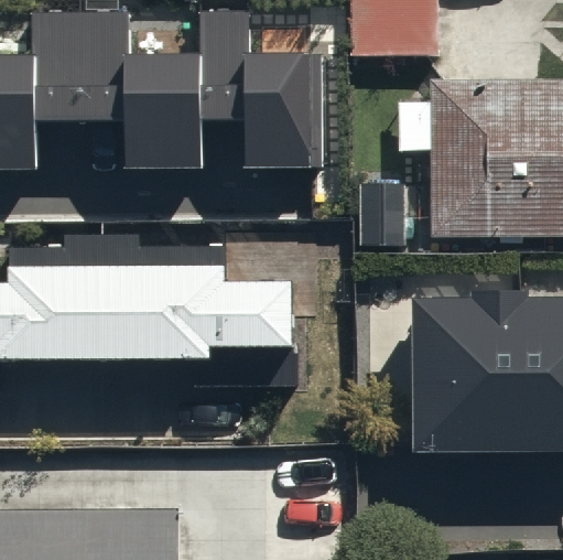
[(437,0),(349,0),(350,58),(439,58),(437,0)]
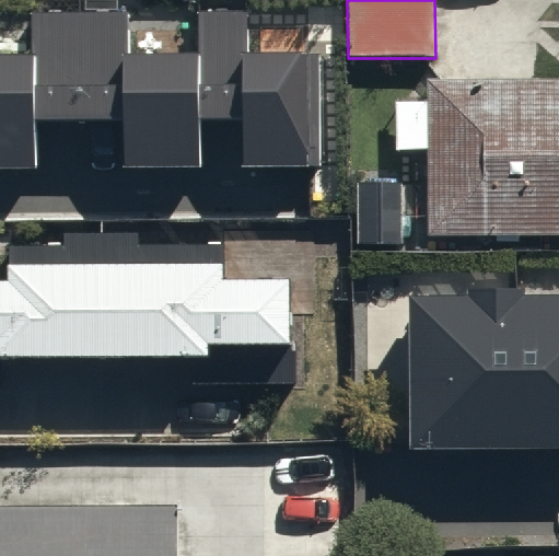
[(0,169),(34,169),(34,120),(123,119),(123,169),(197,168),(197,118),(240,118),(241,168),(317,168),(316,51),(245,53),(245,21),(193,21),(194,53),(176,53),(176,27),(126,27),(126,11),(26,12),(27,55),(0,55),(0,169)]
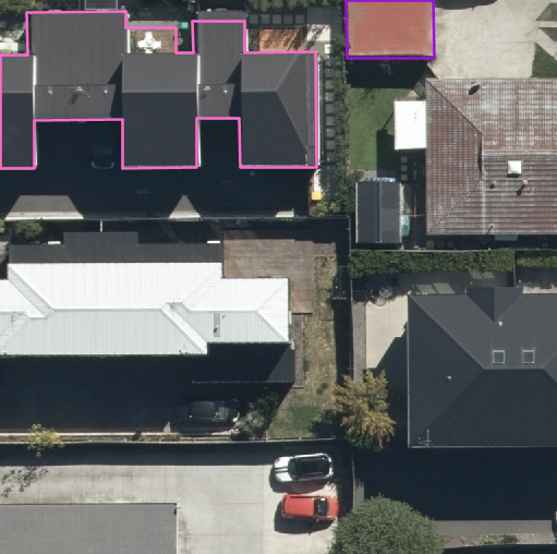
[(556,76),(425,79),(427,238),(556,236),(556,76)]
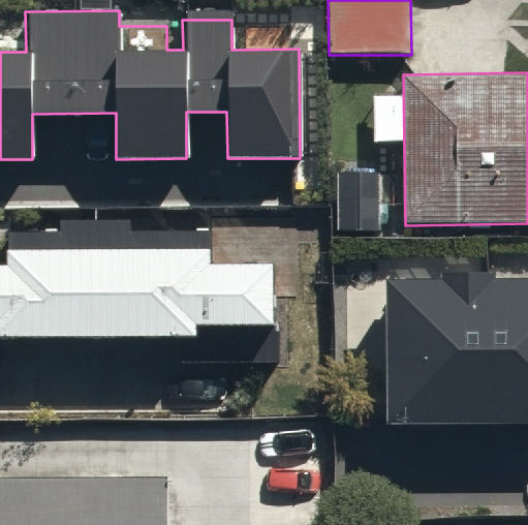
[(380,173),(337,172),(336,234),(380,235),(380,173)]
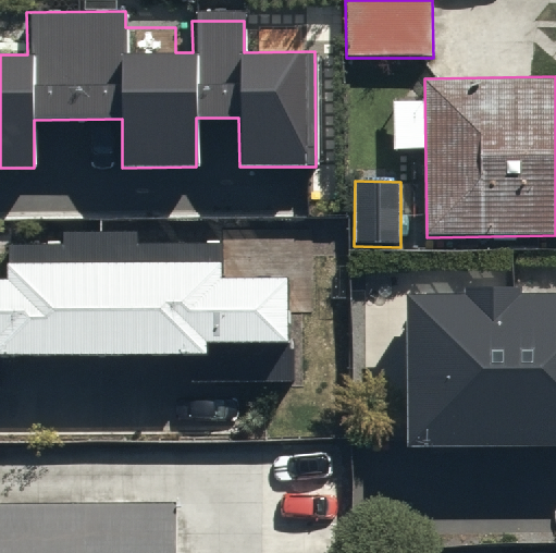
[(0,392),(14,392),(14,363),(204,361),(204,389),(306,389),(306,343),(296,343),(296,289),(232,289),(232,257),(148,258),(148,247),(21,248),(21,274),(14,274),(14,290),(0,289),(0,392)]
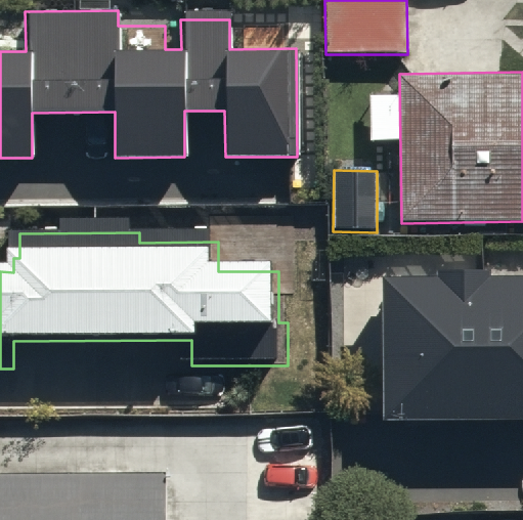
[(384,272),(385,416),(522,415),(522,271),(490,271),(490,266),(436,266),(436,271),(384,272)]
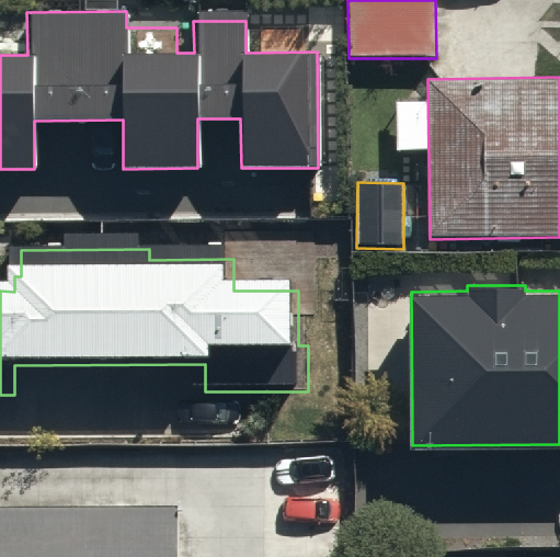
[(174,556),(175,504),(0,504),(0,556),(174,556)]
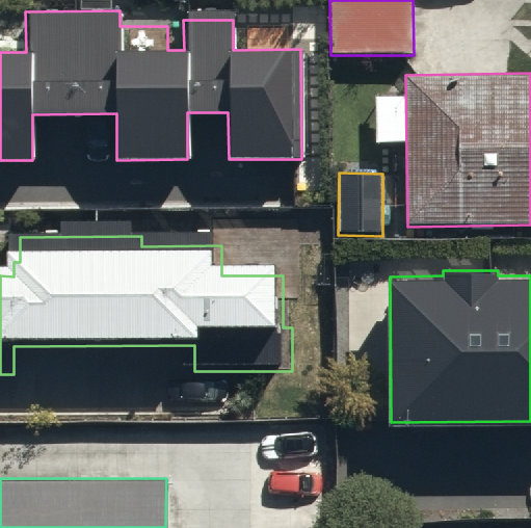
All buildings are outlined.
